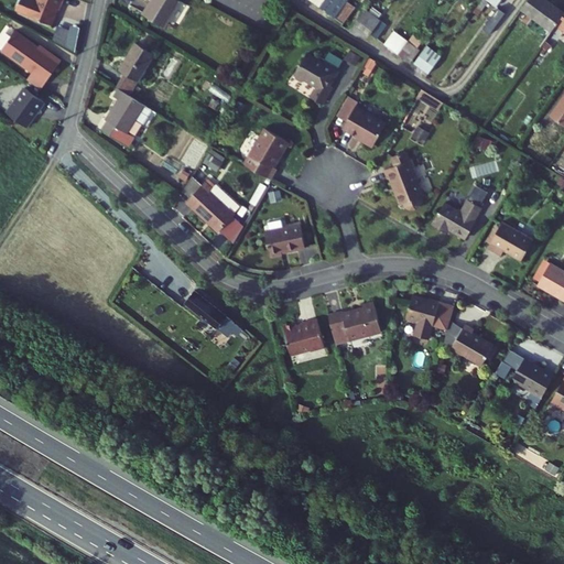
[(63,0),(35,0),(33,10),(19,4),(15,12),(30,19),(52,26),(58,10),(60,11),(63,0)]
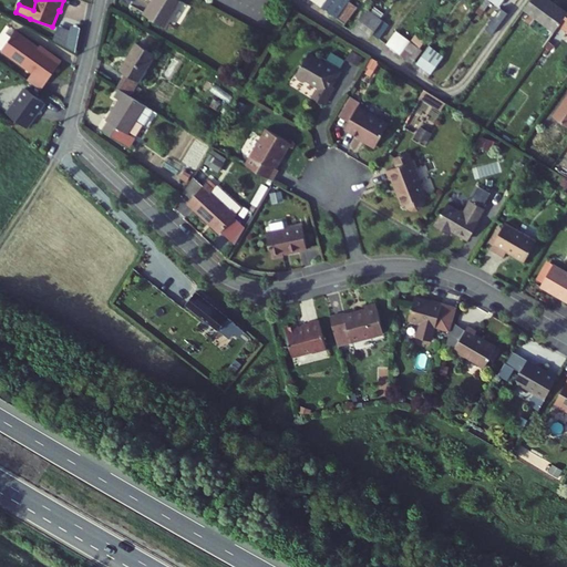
[(163,27),(178,0),(177,0),(150,0),(142,14),(163,27)]
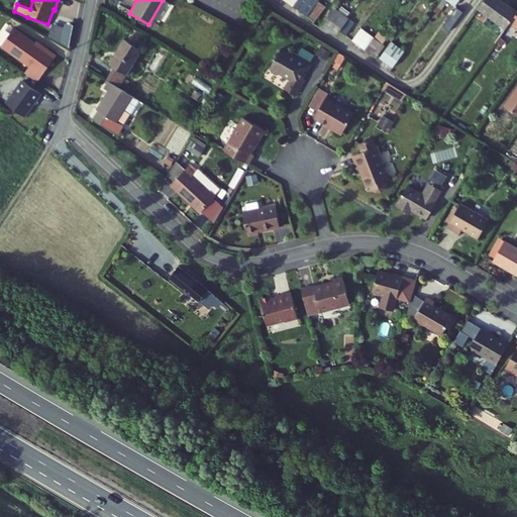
[(319,0),(301,0),(296,7),(310,17),(322,1),(319,0)]
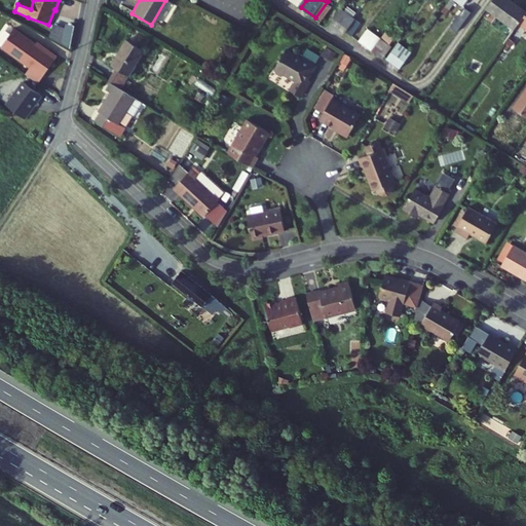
[(467,0),(451,0),(449,4),(459,12),(467,0)]
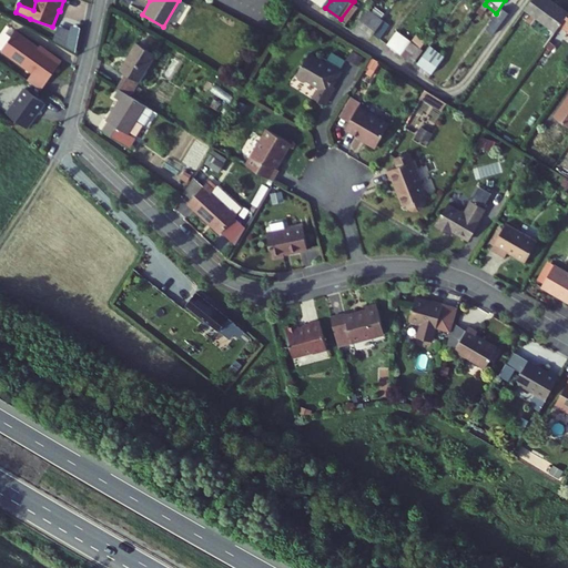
[(534,0),(533,3),(563,26),(564,23),(567,17),(567,1),(565,0),(534,0)]
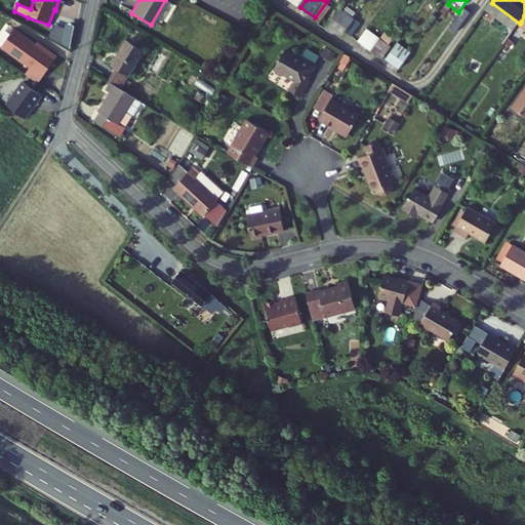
[(322,23),(334,7),(327,1),(315,17),(322,23)]
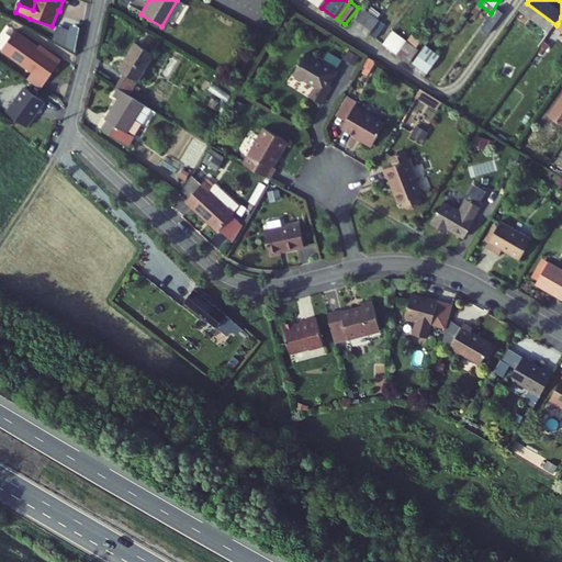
[(487,36),(503,17),(496,11),(481,31),(487,36)]
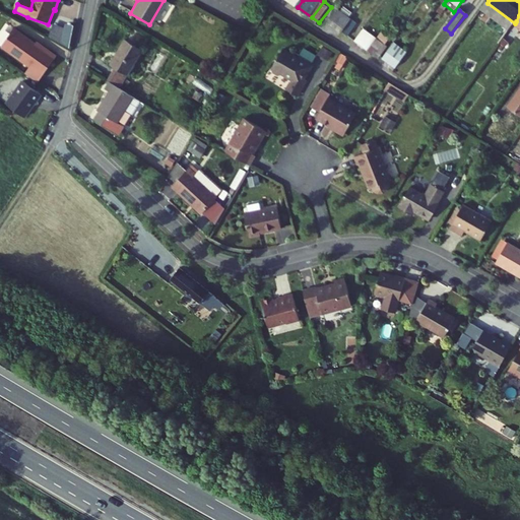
[(350,24),(335,15),(323,33),(337,43),(341,38),(350,24)]
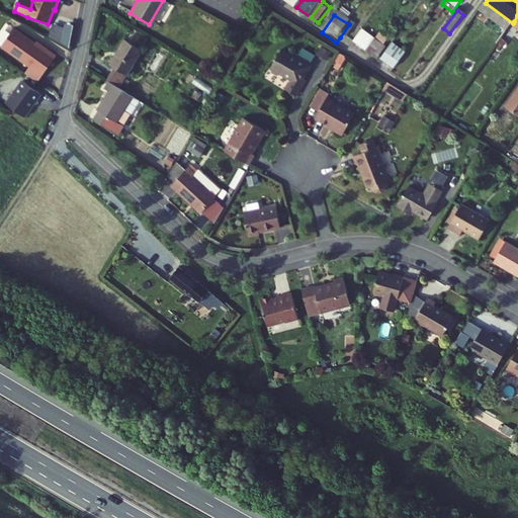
[(356,28),(349,24),(340,37),(347,41),(356,28)]
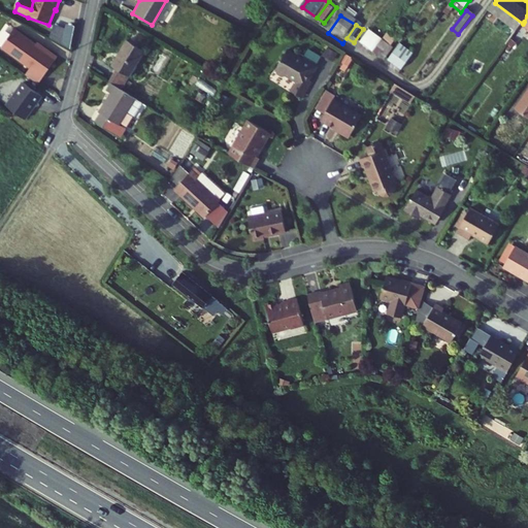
[(54,27),(51,40),(63,42),(66,29),(54,27)]
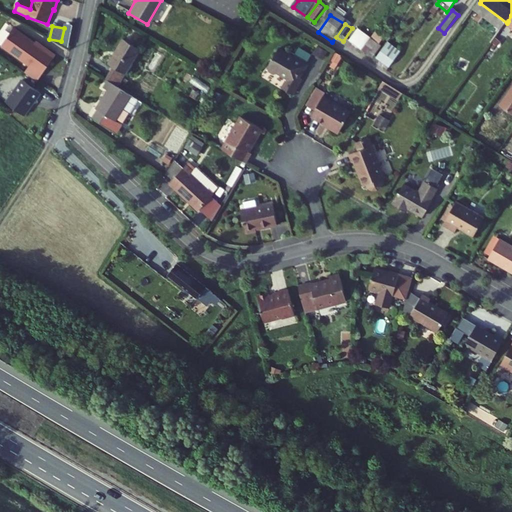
[(13,28),(0,46),(29,66),(24,73),(37,82),(56,55),(36,41),(35,43),(13,28)]
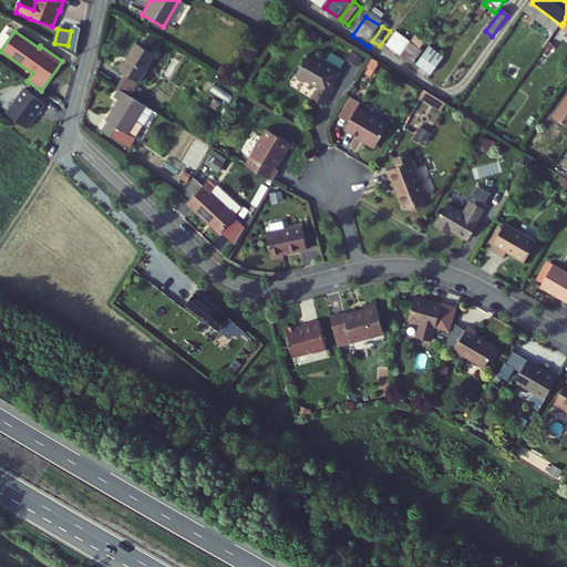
[(410,47),(397,37),(385,52),(399,62),(410,47)]
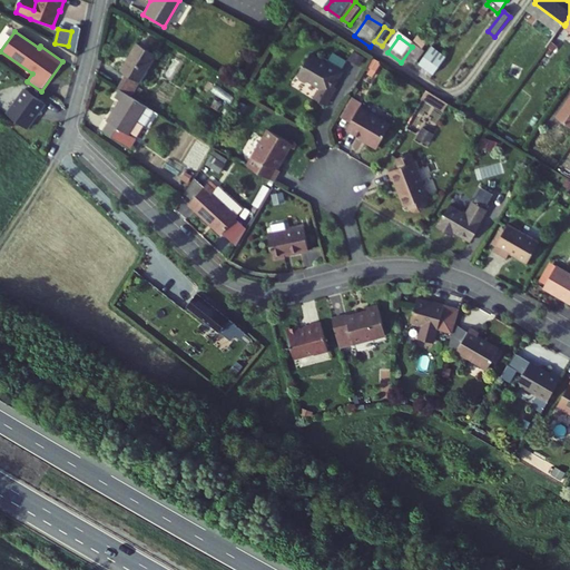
[(144,84),(159,58),(141,47),(126,72),(144,84)]
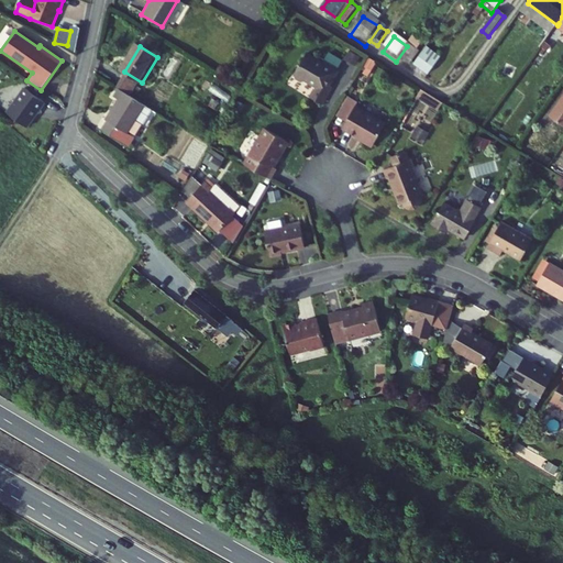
[(407,46),(396,62),(407,68),(417,54),(407,46)]
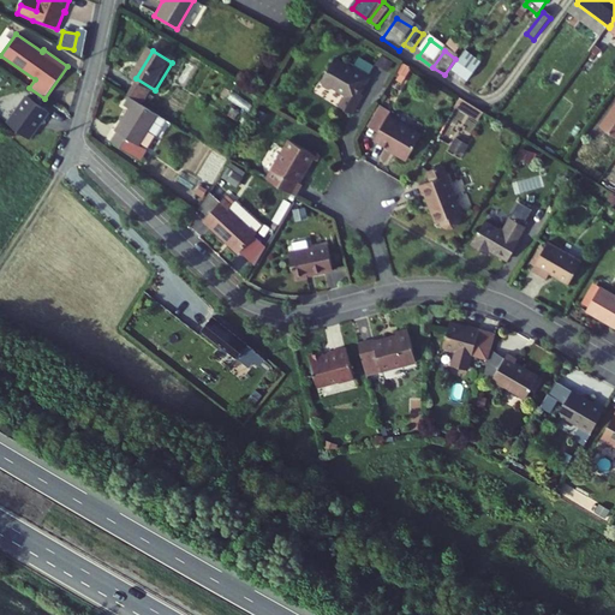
[(478,69),(463,55),(446,79),(463,91),(478,69)]
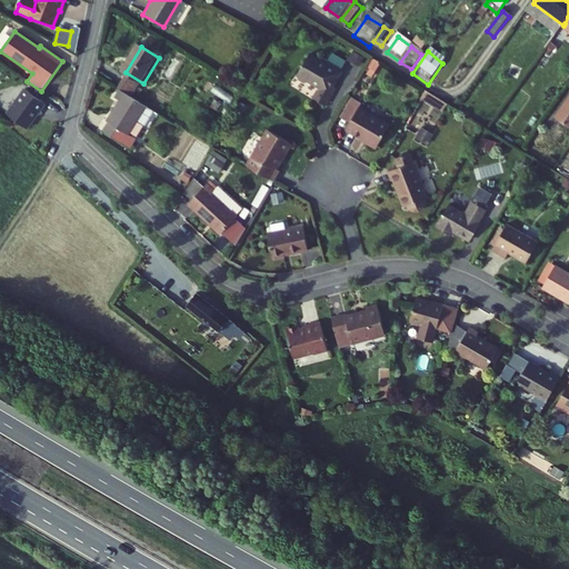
[(341,75),(339,72),(327,66),(310,56),(298,76),(299,81),(306,85),(310,83),(319,89),(313,100),(325,107),(335,90),(331,88),(335,82),(336,82),(341,75)]
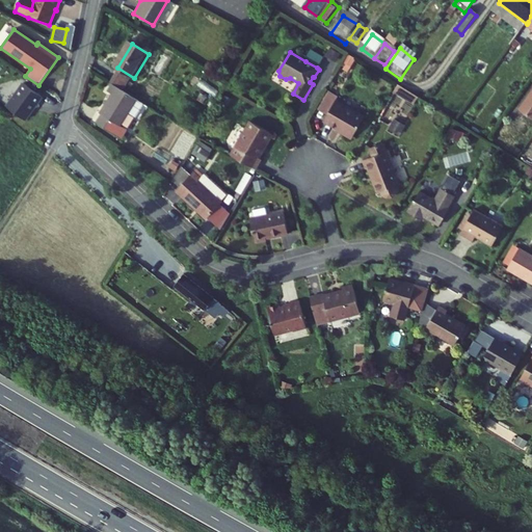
[(317,68),(323,58),(311,52),(306,61),(317,68)]
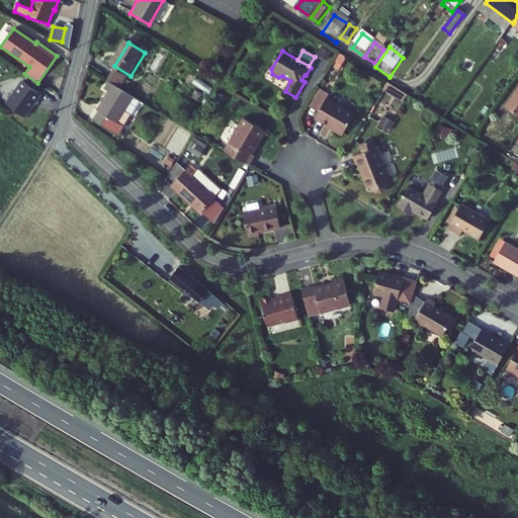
[(22,82),(6,104),(25,117),(40,94),(22,82)]
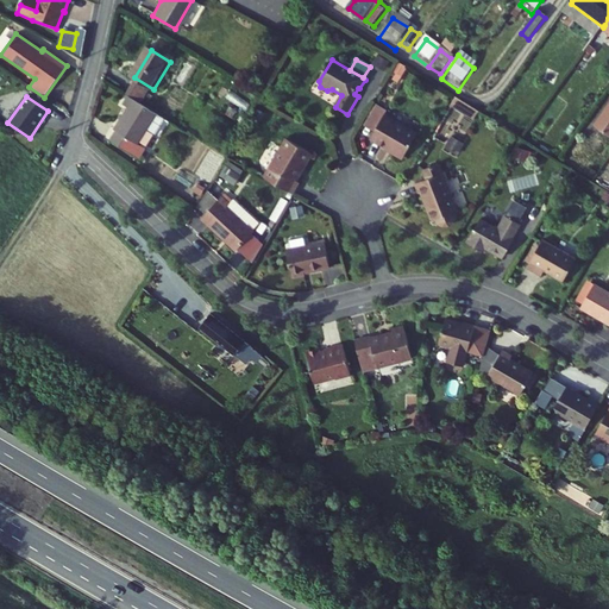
[(156,138),(167,123),(142,107),(137,105),(118,135),(120,136),(115,144),(145,162),(150,155),(139,148),(149,133),(156,138)]
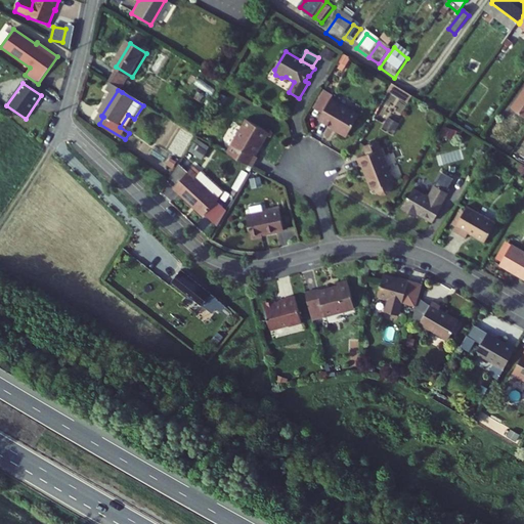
[(523,94),(514,108),(523,113),(523,94)]
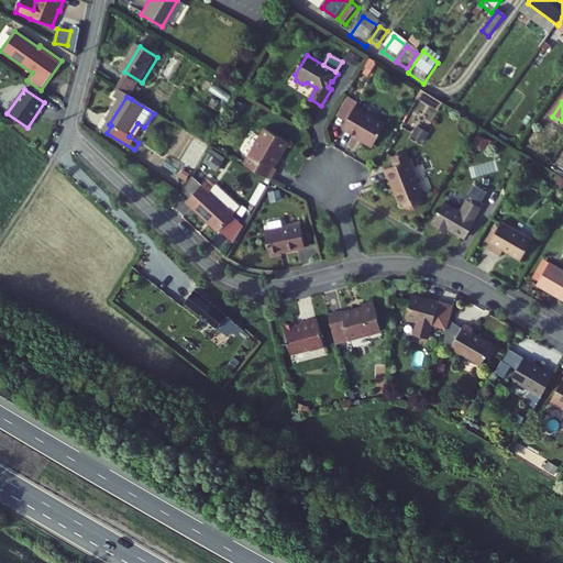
[(374,145),(386,123),(356,107),(343,128),(357,136),(364,140),(364,143),(372,147),(374,145)]
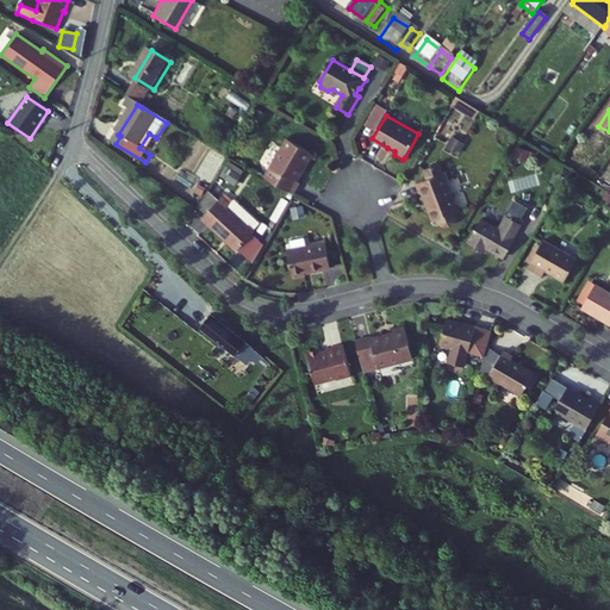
[(609,131),(598,126),(595,131),(609,141),(609,131)]
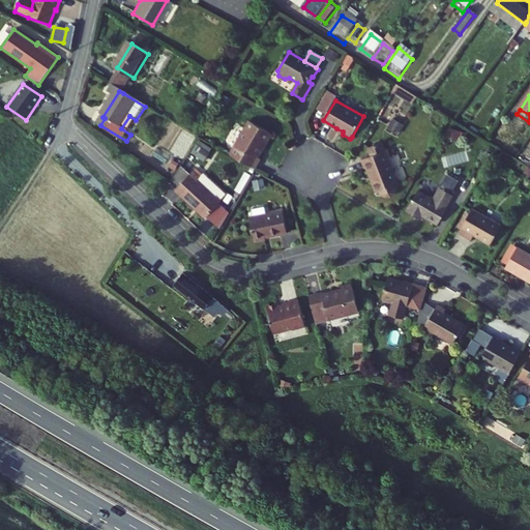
[(249,121),(230,155),(255,170),(260,159),(258,158),(271,135),(249,121)]
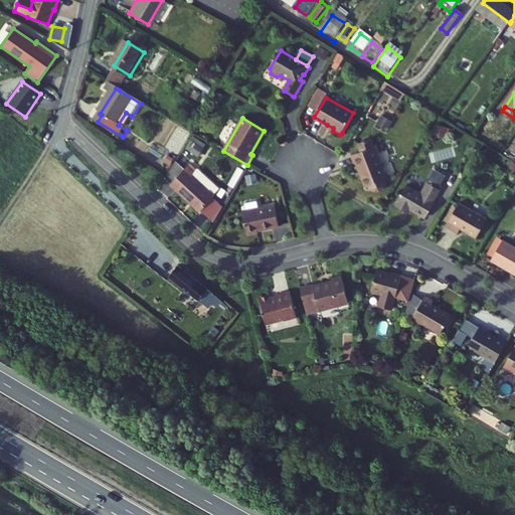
[(193,137),(186,150),(199,157),(206,143),(193,137)]
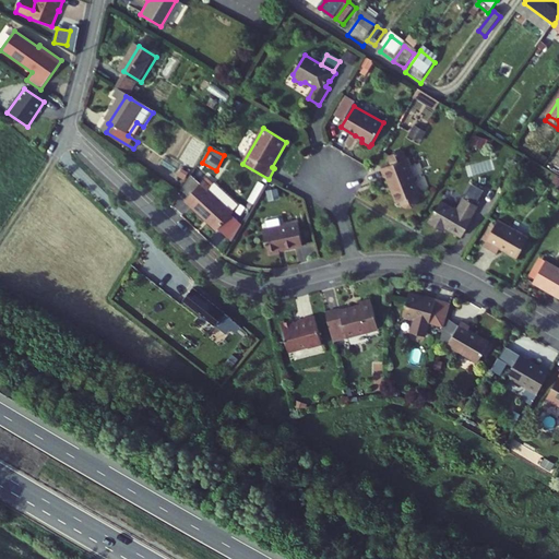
[(393,164),(381,168),(385,178),(388,177),(393,191),(392,191),(397,203),(420,194),(403,151),(390,156),(393,164)]
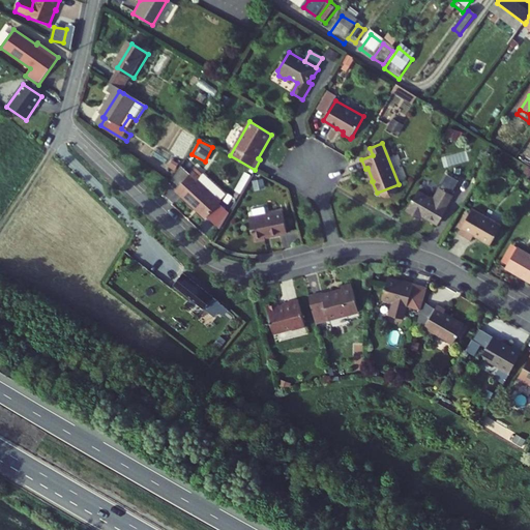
[(174,190),(184,179),(177,172),(169,185),(174,190)]
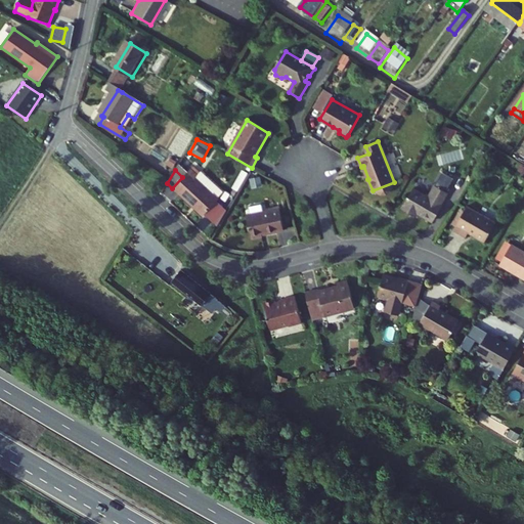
[(172,188),(202,215),(216,200),(215,199),(193,178),(195,176),(189,170),(182,177),(172,188)]
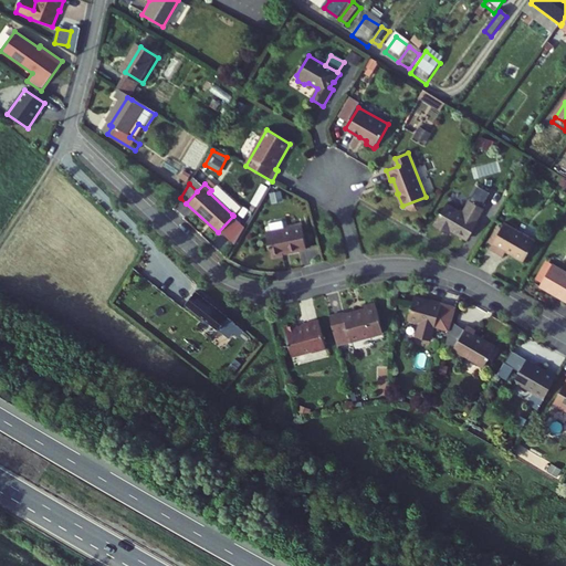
[(211,190),(209,192),(232,215),(240,208),(217,185),(211,190)]
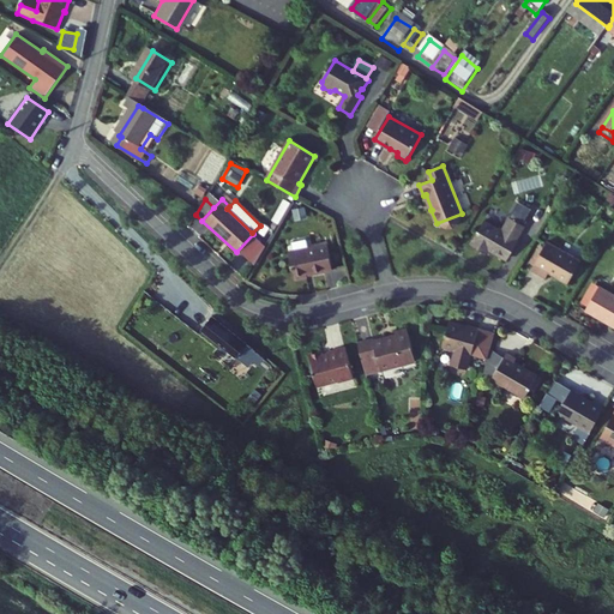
[(523,227),(510,218),(503,230),(500,229),(485,221),(471,245),(482,251),(485,247),(488,250),(506,259),(518,240),(517,239),(523,227)]
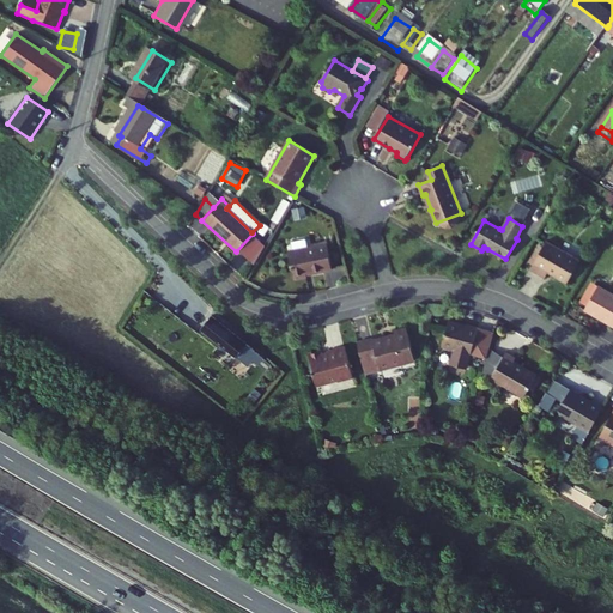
[(291,278),(303,275),(304,275),(303,273),(329,268),(325,242),(286,249),(289,266),(291,278)]
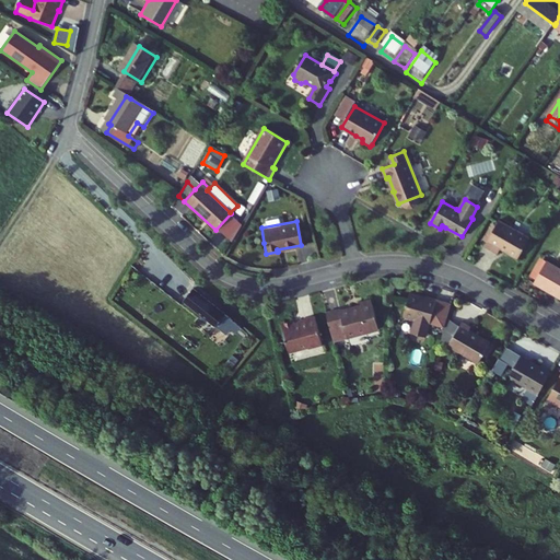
[(498,221),(482,246),(497,255),(500,249),(504,252),(504,253),(516,260),(528,240),(498,221)]
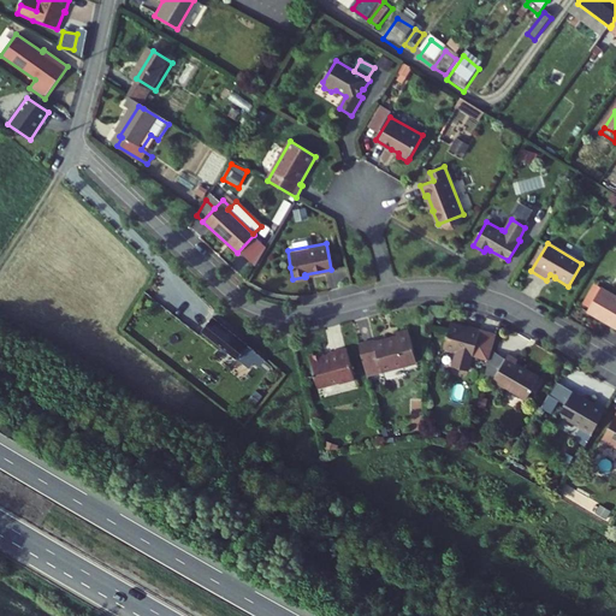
[(615,329),(615,297),(602,289),(587,313),(615,329)]
